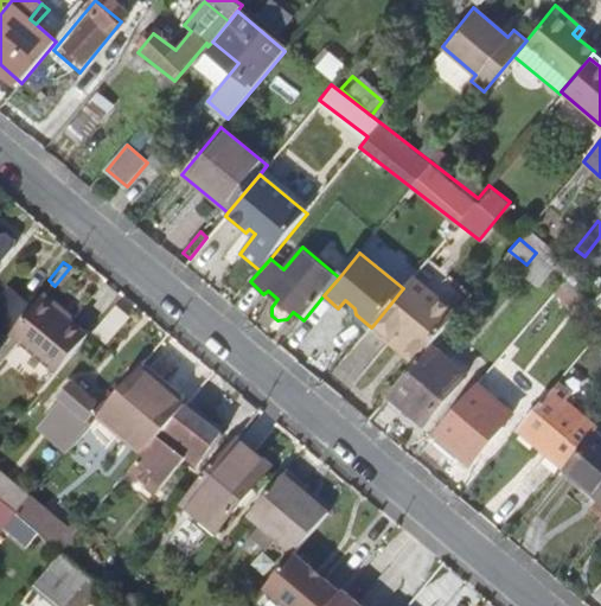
[(403,288),(373,325),(391,340),(395,336),(421,357),(429,346),(456,313),(413,278),(403,288)]
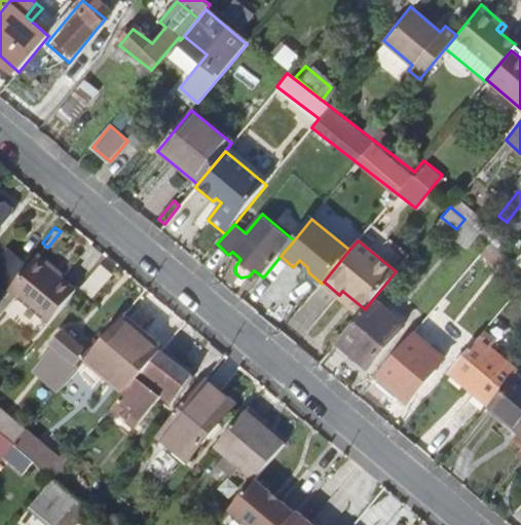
[(73,286),(33,253),(17,272),(6,286),(46,319),(73,286)]
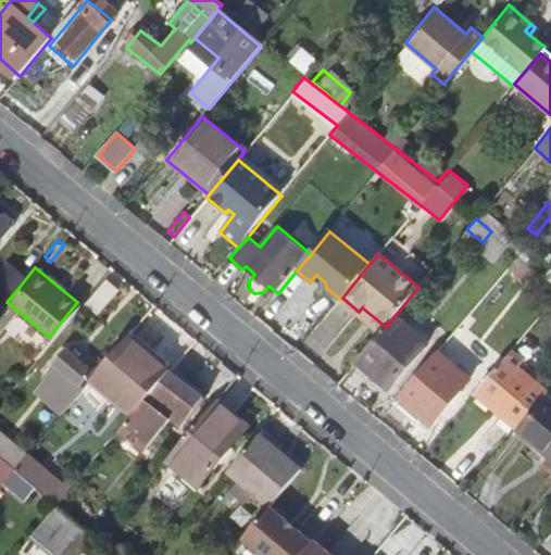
[(0,311),(7,302),(19,288),(0,273),(0,311)]
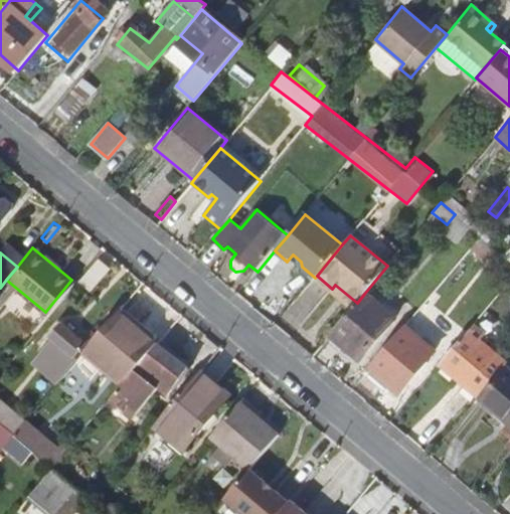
[(104,265),(93,255),(73,278),(85,287),(104,265)]
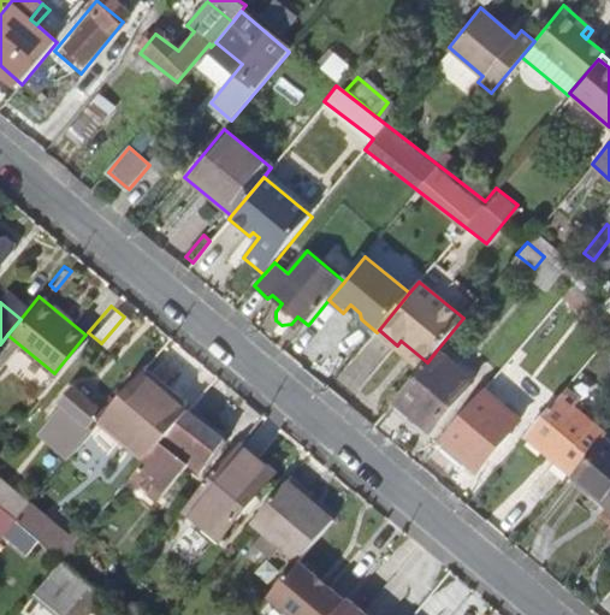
[(469,382),(436,352),(427,362),(395,401),(430,429),(469,382)]
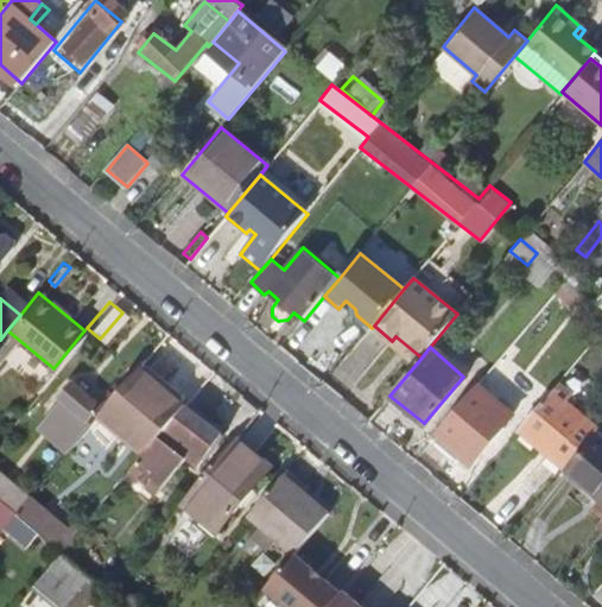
[(96,409),(143,448),(181,403),(133,364),(108,394),(96,409)]
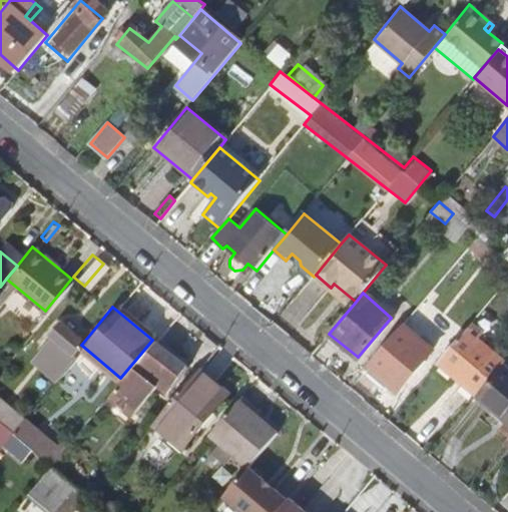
[(71,351),(80,340),(57,321),(47,332),(52,336),(44,345),(49,349),(42,357),(59,372),(74,354),(71,351)]
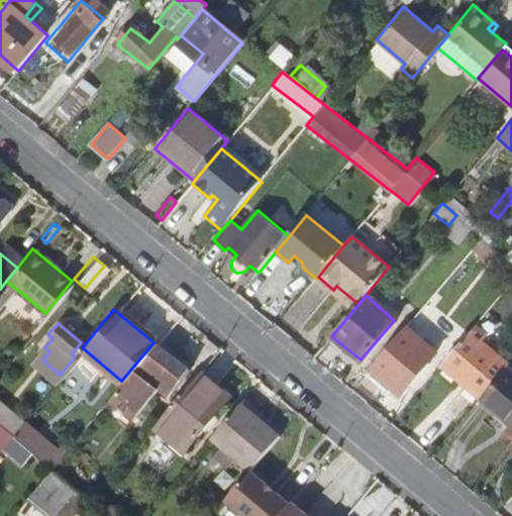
[(434,352),(406,329),(365,379),(387,396),(394,389),(401,394),(434,352)]
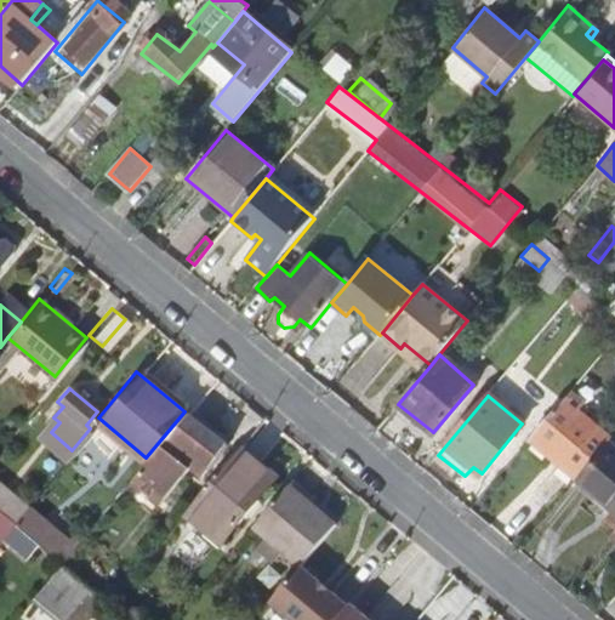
[(611,439),(563,399),(533,437),(580,477),(609,442),(611,439)]
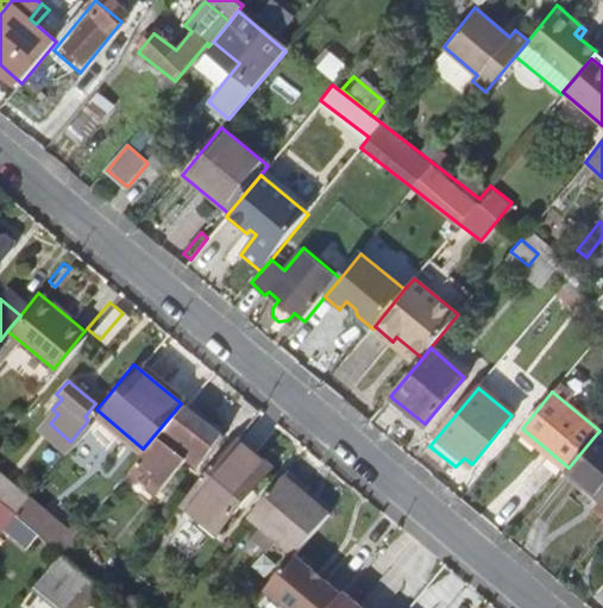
[(105,393),(95,403),(85,417),(88,420),(96,409),(108,395),(105,393)]
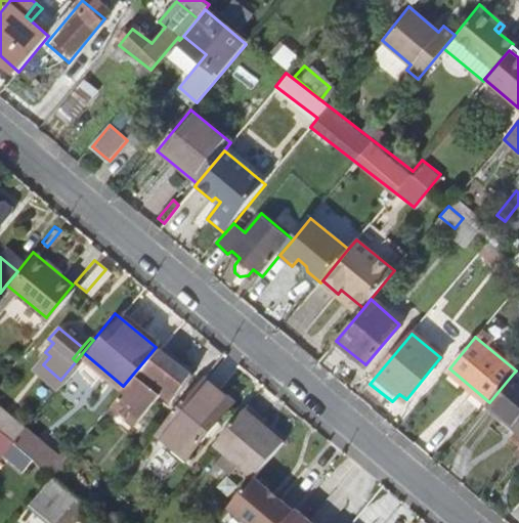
[(187,374),(156,347),(123,386),(106,406),(128,425),(155,392),(165,401),(187,374)]
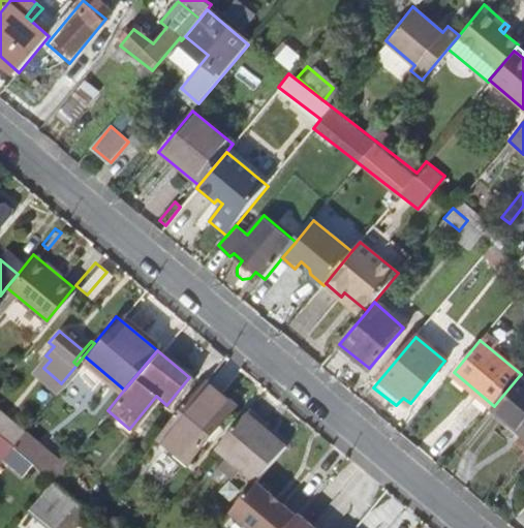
[(187,456),(229,406),(214,393),(218,387),(205,375),(157,430),(187,456)]
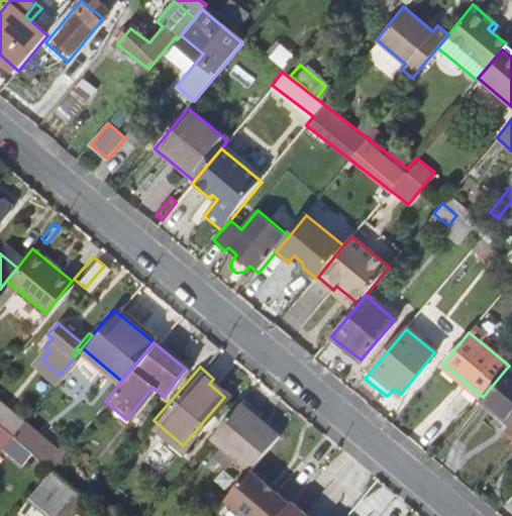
[(510,417),(511,418),(511,372),(507,368),(483,397),(481,399),(507,420),(510,417)]
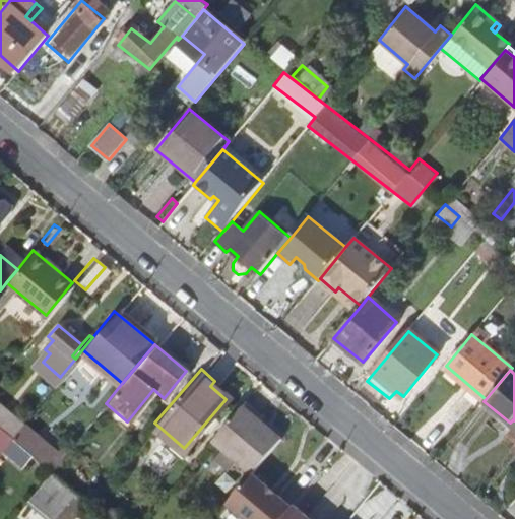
[(231,394),(214,381),(210,386),(226,399),(231,394)]
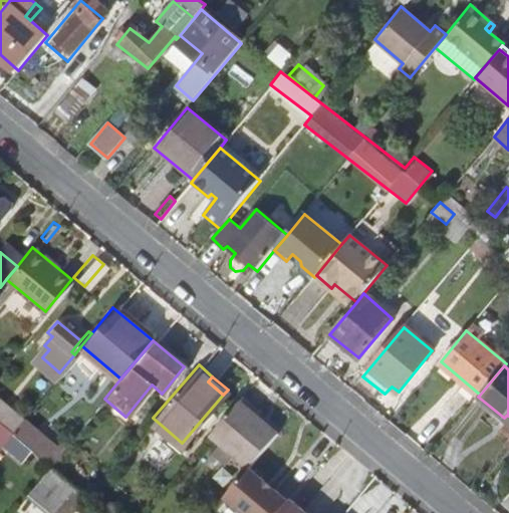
[(475,401),(508,429),(508,416),(507,415),(504,418),(478,397),(475,401)]
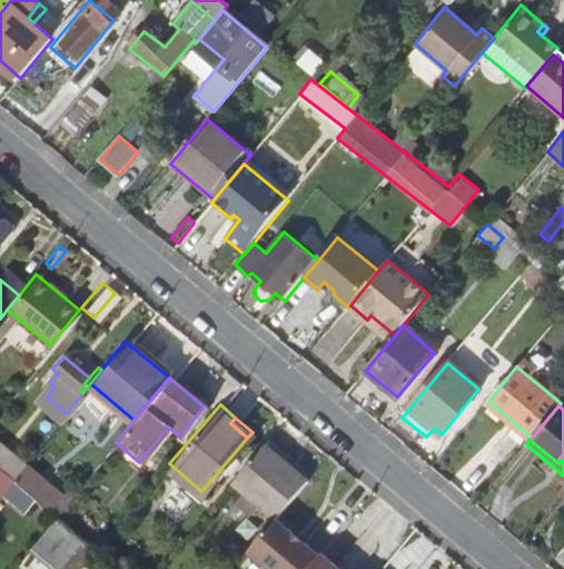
[(305,479),(261,442),(229,481),(245,493),(234,506),(249,518),(259,508),(273,518),(273,516),(305,479)]
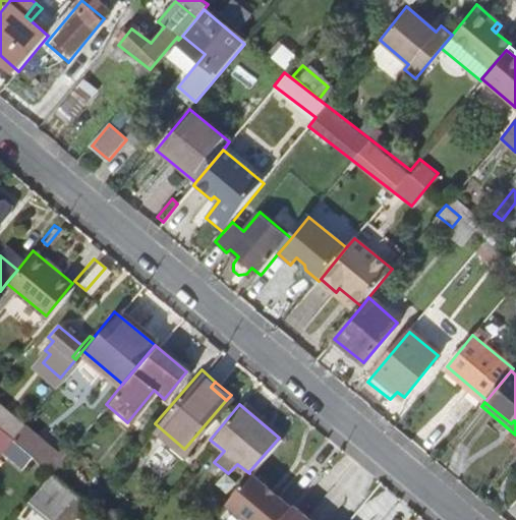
[(21,424),(0,406),(0,429),(9,438),(21,424)]
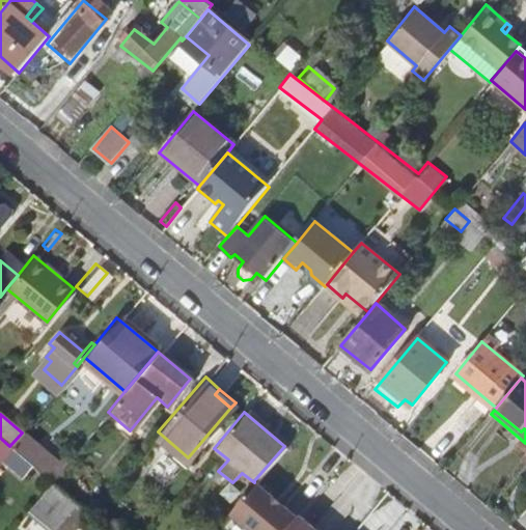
[(62,467),(22,433),(9,446),(30,464),(51,480),(62,467)]
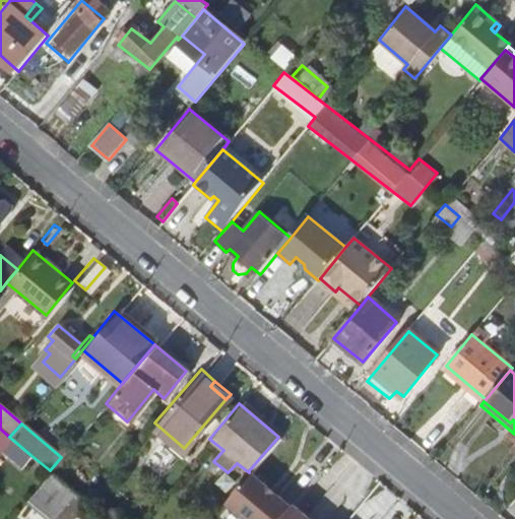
[(9,437),(0,429),(0,448),(1,448),(9,437)]
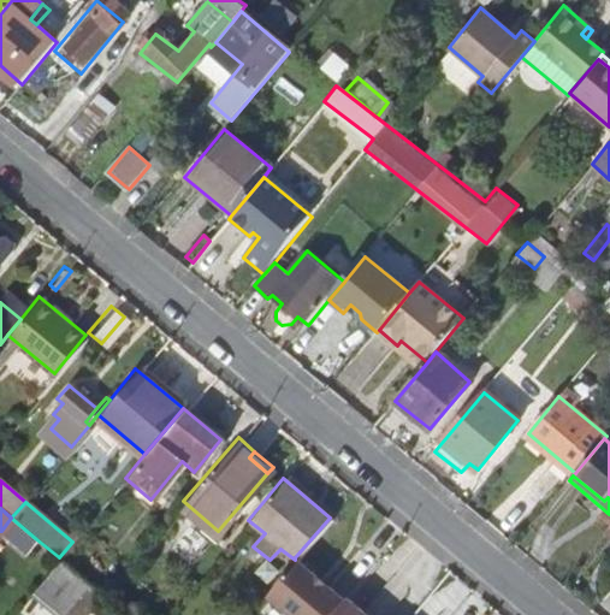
[(35,538),(11,518),(1,531),(24,550),(35,538)]
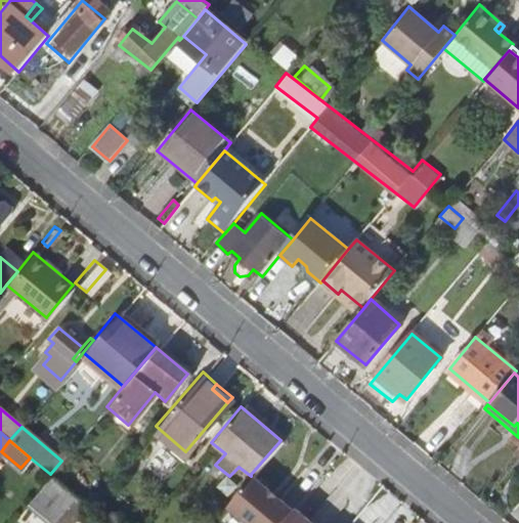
[(52,522),(66,522),(84,503),(50,474),(27,502),(52,522)]
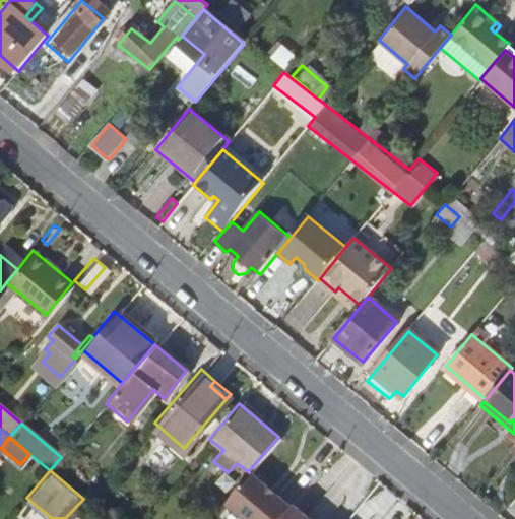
[(264,483),(249,470),(249,472),(223,502),(244,518),(275,518),(288,504),(274,492),(272,494),(262,485),(264,483)]
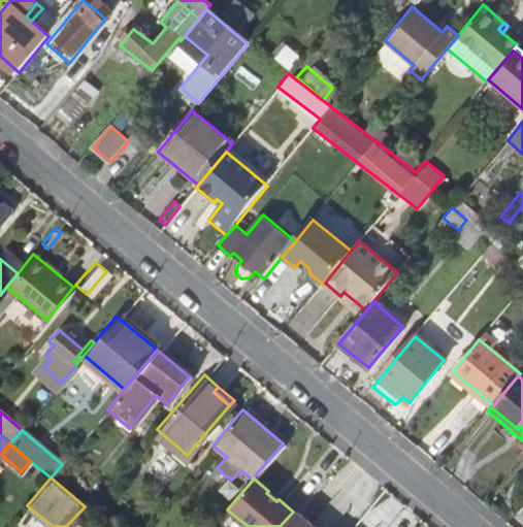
[(280,526),(306,526),(305,525),(308,522),(295,509),(293,512),(280,526)]
